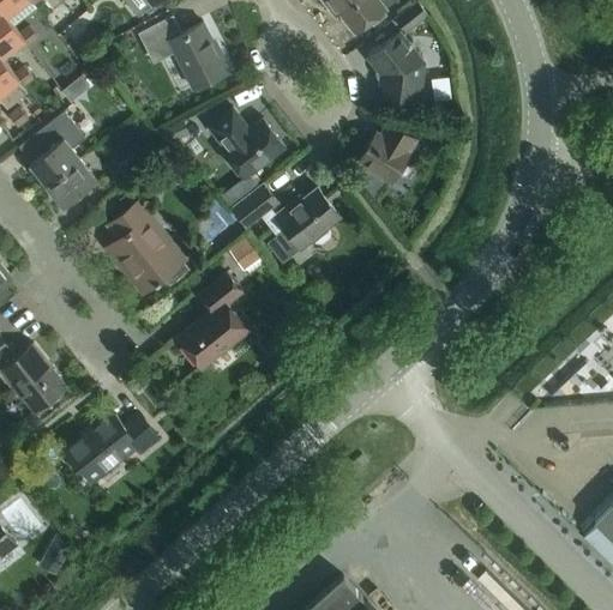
[(0,0),(0,10),(6,18),(7,18),(29,1),(29,0),(0,0)]
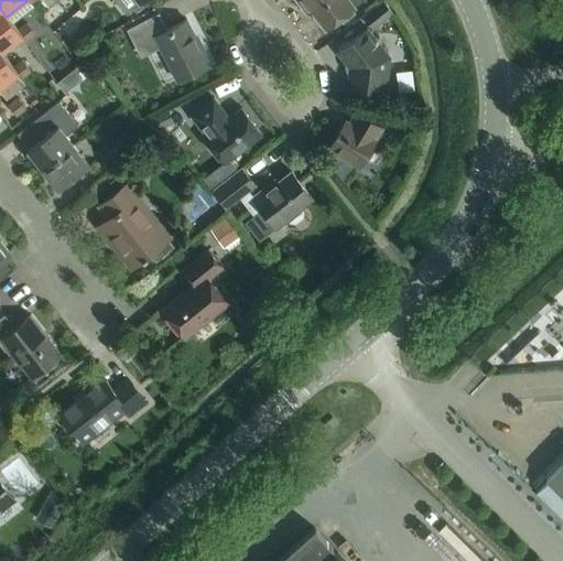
[(60,0),(69,11),(83,0),(60,0)]
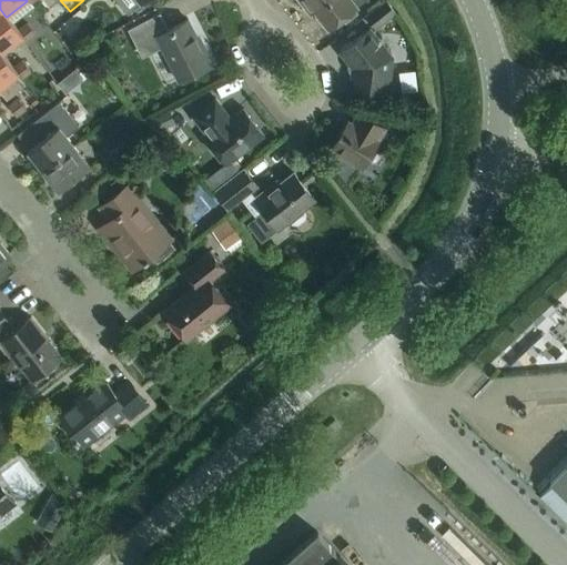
[(115,0),(128,14),(140,6),(147,0),(115,0)]
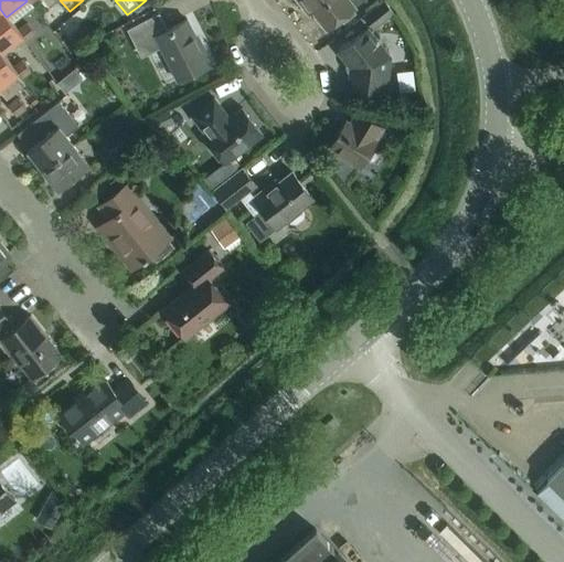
[(295,0),(300,7),(305,3),(327,31),(338,22),(340,25),(353,16),(351,11),(354,9),(347,0),(295,0)]
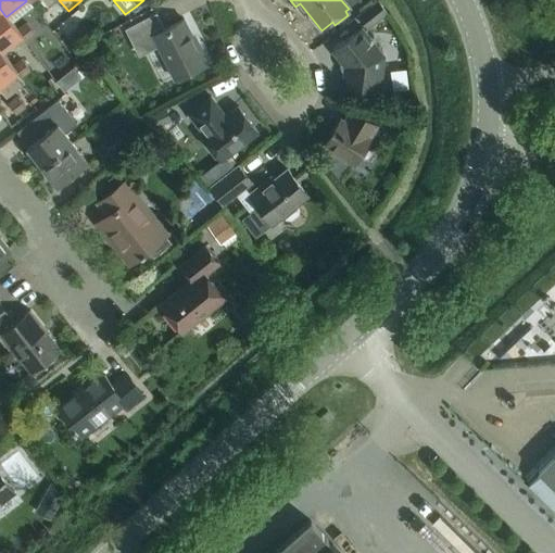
[(367,32),(388,15),(377,1),(357,17),(367,32)]
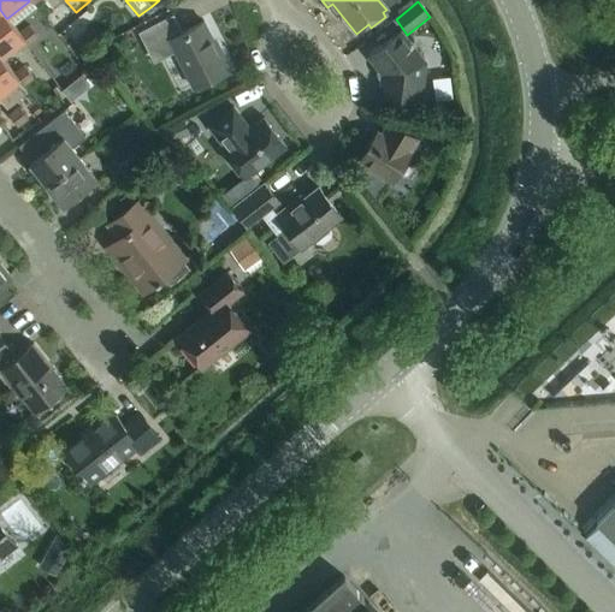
[(6,18),(0,10),(0,58),(0,59),(23,41),(24,40),(21,35),(7,18),(6,18)]
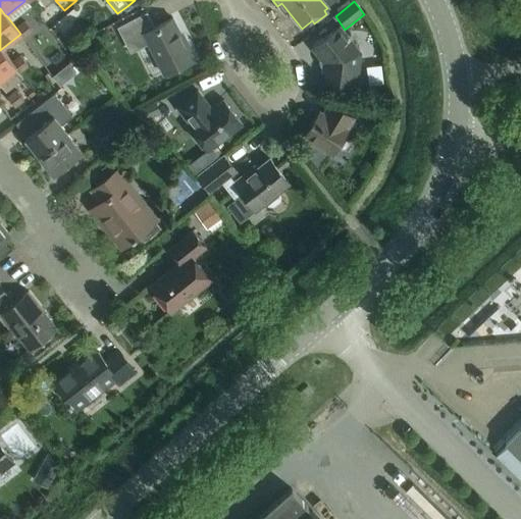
[(155,30),(147,13),(117,29),(125,46),(137,40),(141,49),(148,46),(164,76),(195,60),(187,44),(185,45),(172,20),(155,30)]
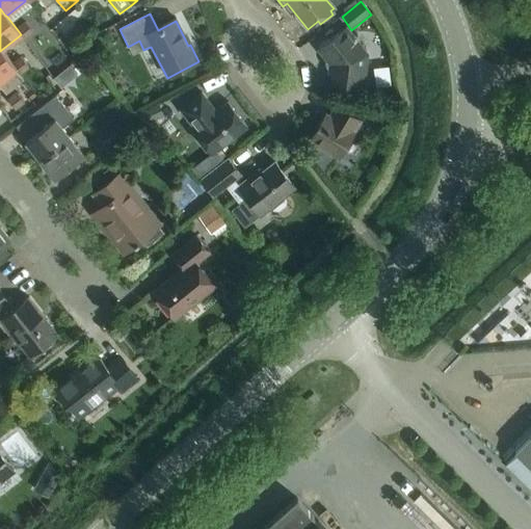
[(191,19),(196,33),(207,30),(202,15),(191,19)]
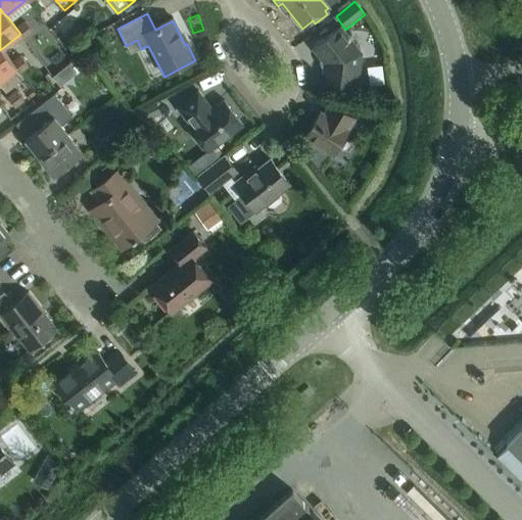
[(22,39),(32,32),(25,24),(17,30),(20,34),(19,35),(22,39)]
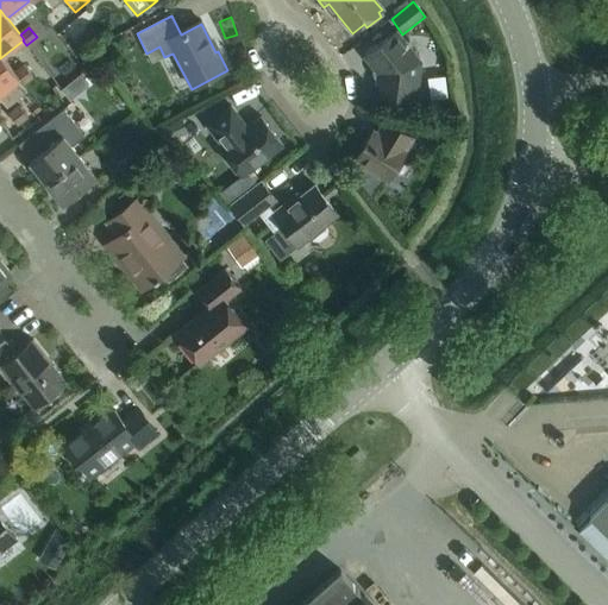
[(415,102),(420,64),(396,33),(364,58),(376,73),(373,74),(375,80),(377,80),(376,98),(389,99),(390,102),(400,104),(402,100),(415,102)]
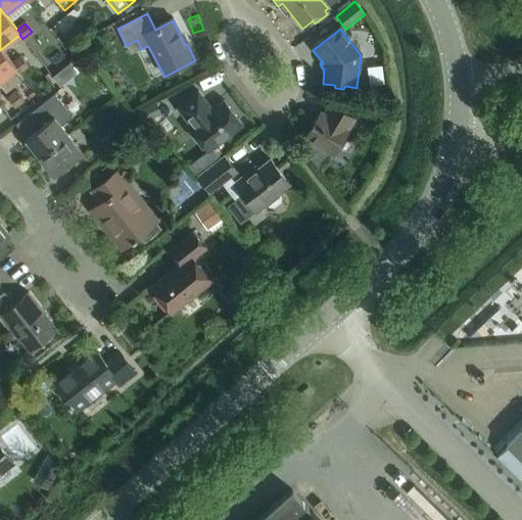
[(0,49),(0,86),(6,94),(24,81),(18,74),(15,69),(12,65),(0,50),(0,49)]
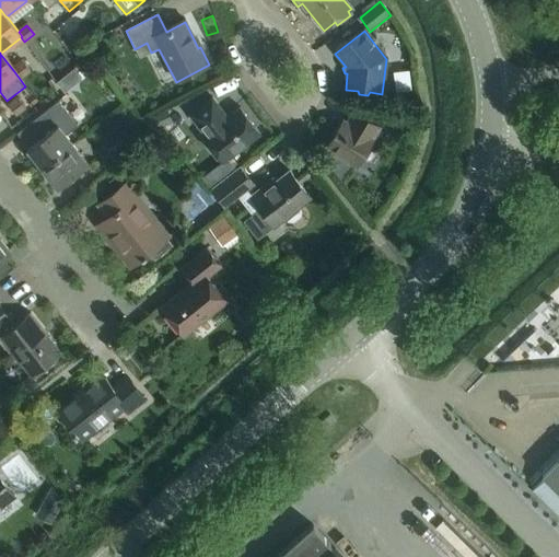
[(20,79),(30,71),(22,62),(13,70),(16,74),(20,79)]
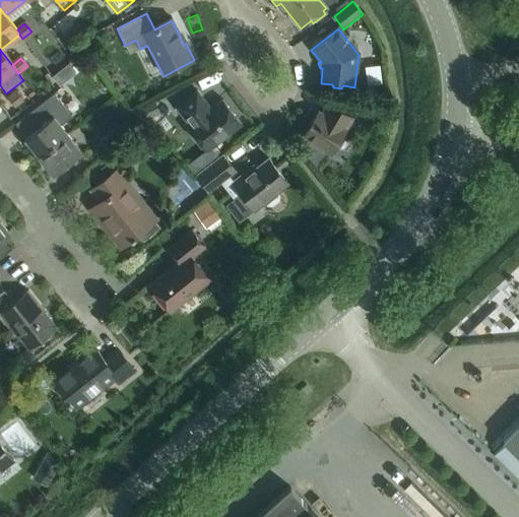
[(14,108),(23,101),(16,92),(7,100),(14,108)]
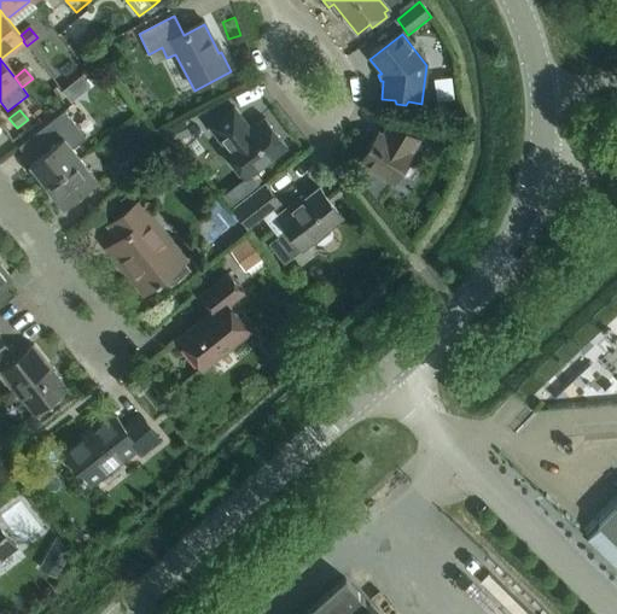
[(249,132),(244,126),(246,124),(234,110),(209,129),(226,151),(222,153),(245,182),(287,148),(265,120),(249,132)]
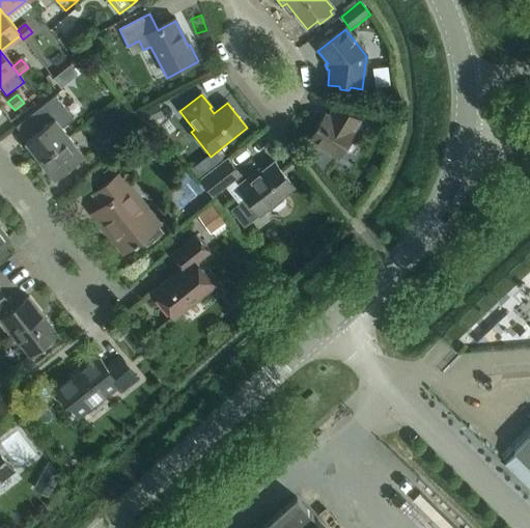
[(39,162),(70,138),(62,130),(74,120),(55,96),(25,120),(36,134),(25,142),(39,162)]
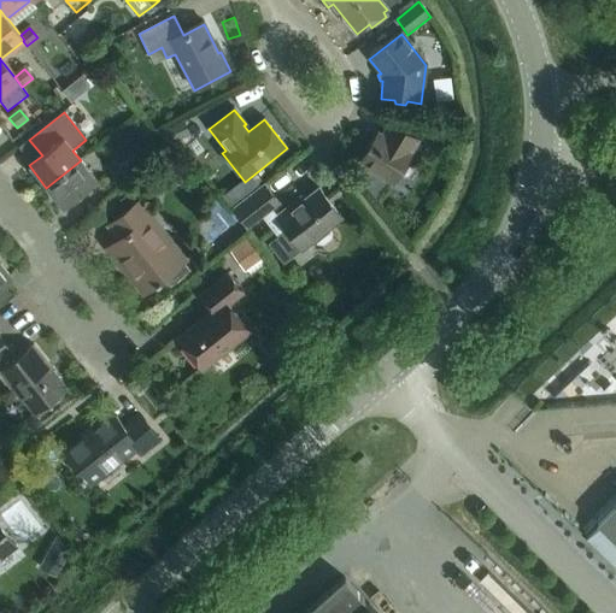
[(436,123),(433,139),(450,143),(455,128),(436,123)]
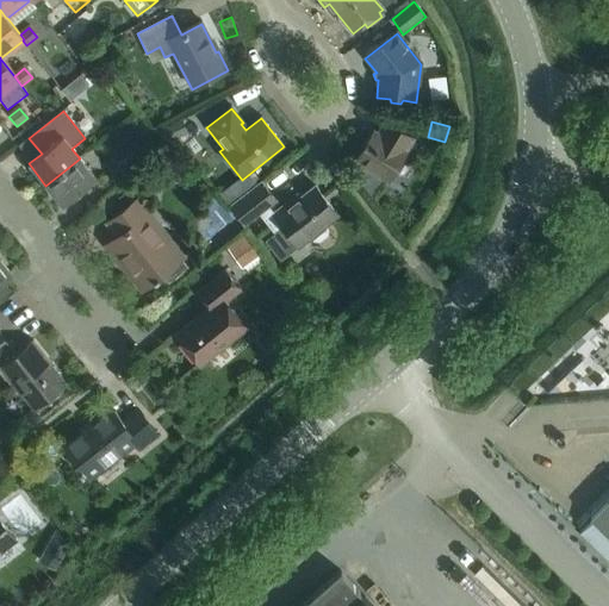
[(414,139),(386,123),(378,136),(373,133),(355,162),(389,182),(406,154),(405,152),(414,139)]
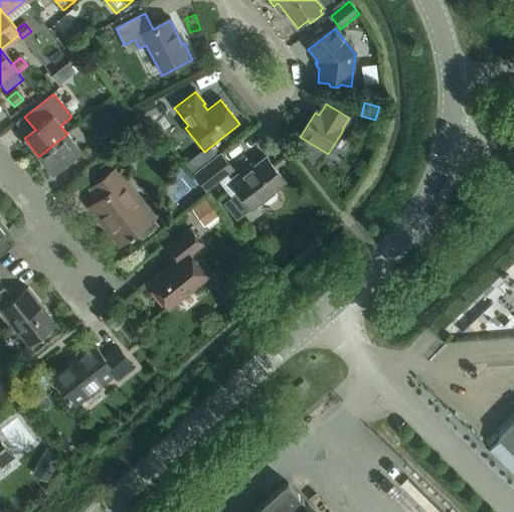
[(107,153),(128,137),(119,126),(99,142),(107,153)]
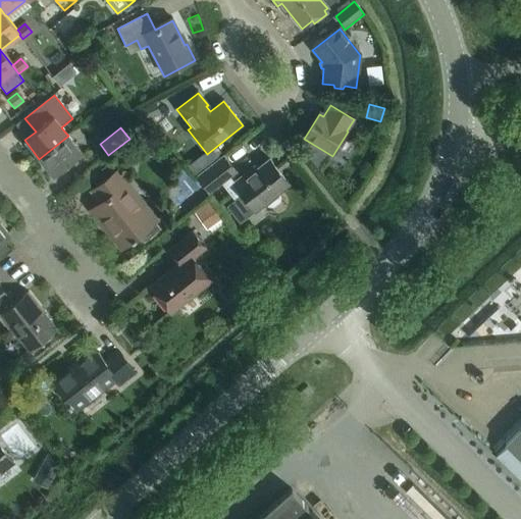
[(53,176),(68,164),(82,154),(68,136),(39,159),(53,176)]
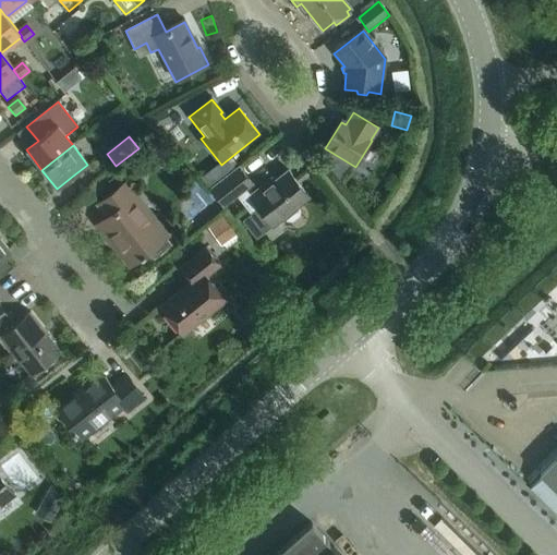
[(251,196),(245,190),(251,184),(239,169),(212,191),(223,206),(237,196),(251,215),(258,209),(273,227),(283,218),(287,221),(292,222),(299,217),(300,212),(297,207),(309,198),(288,171),(267,188),(265,185),(251,196)]
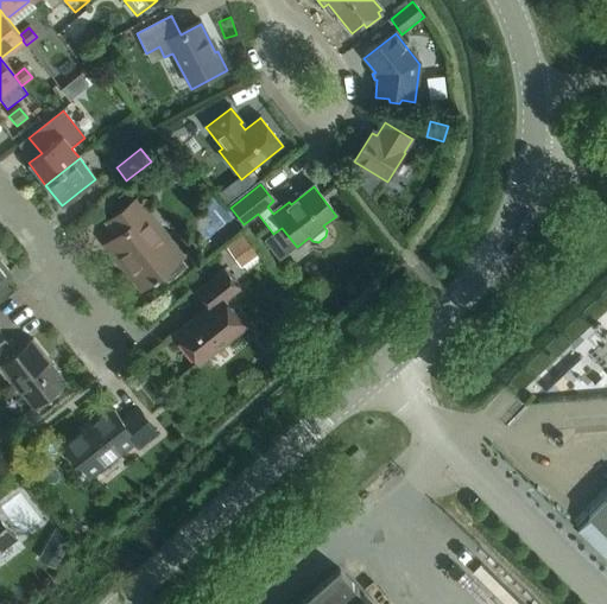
[(103,215),(117,203),(109,195),(96,205),(103,215)]
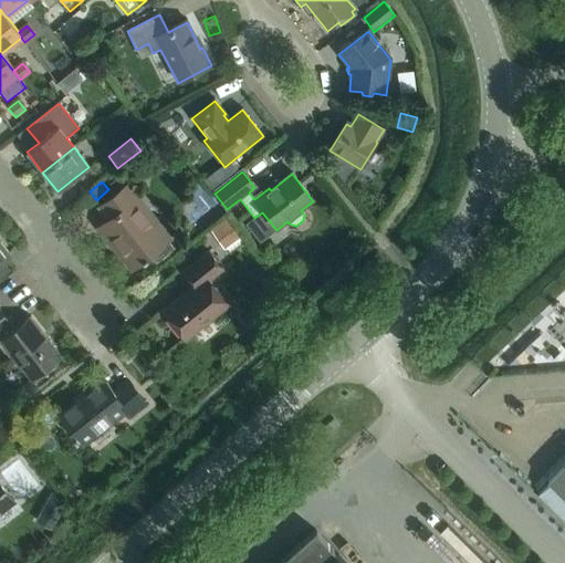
[(163,247),(171,240),(129,185),(100,209),(108,221),(98,229),(110,243),(113,240),(134,268),(131,270),(132,271),(143,262),(144,263),(148,260),(147,259),(150,257),(157,267),(170,258),(163,247)]
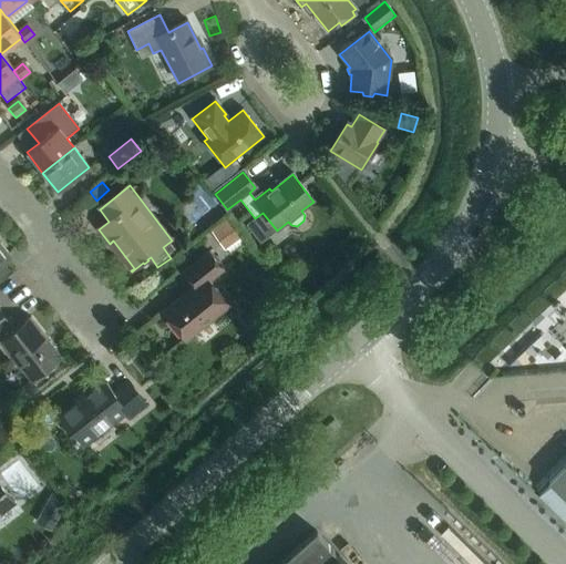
[(224,252),(242,239),(226,218),(209,231),(224,252)]
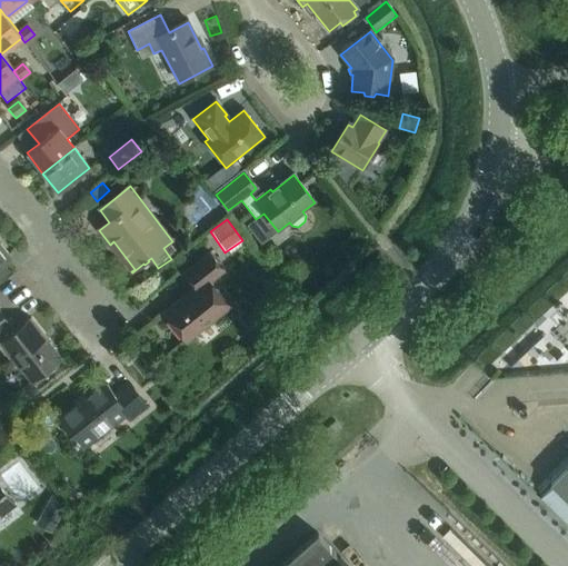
[(0,280),(10,272),(1,262),(9,256),(0,244),(0,280)]
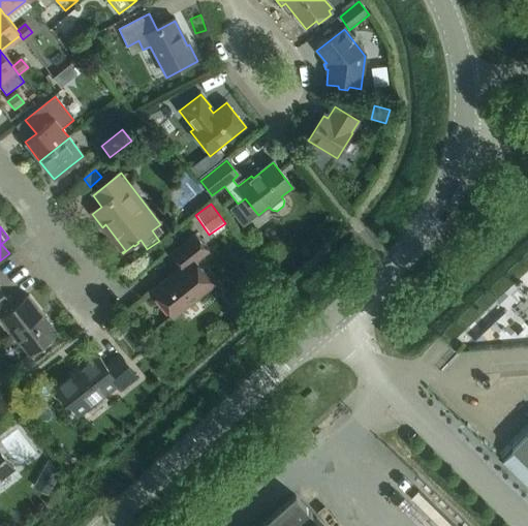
[(174,318),(214,286),(195,265),(209,253),(195,237),(172,254),(182,268),(152,291),(174,318)]
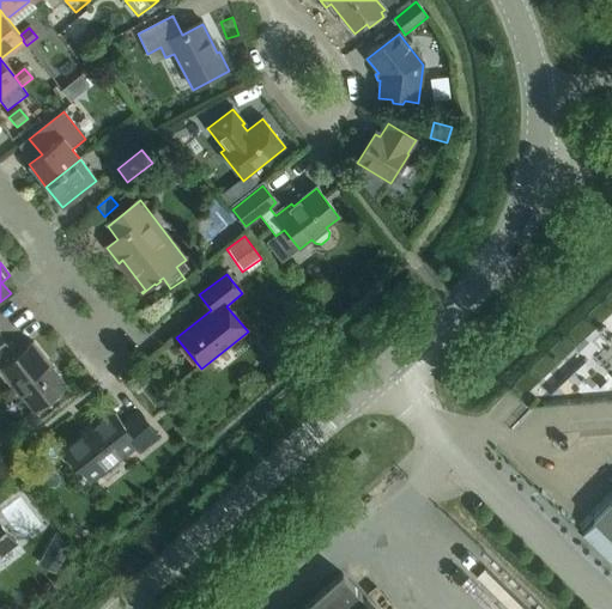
[(17,357),(0,335),(0,370),(34,413),(67,387),(34,345),(17,357)]
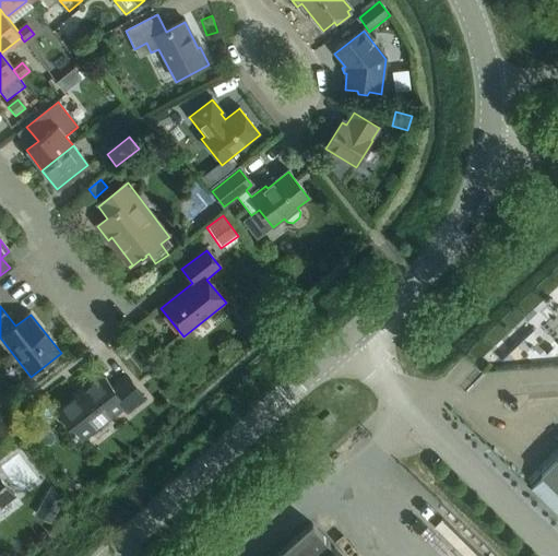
[(113,389),(102,375),(57,410),(81,441),(122,409),(127,414),(144,400),(127,378),(113,389)]
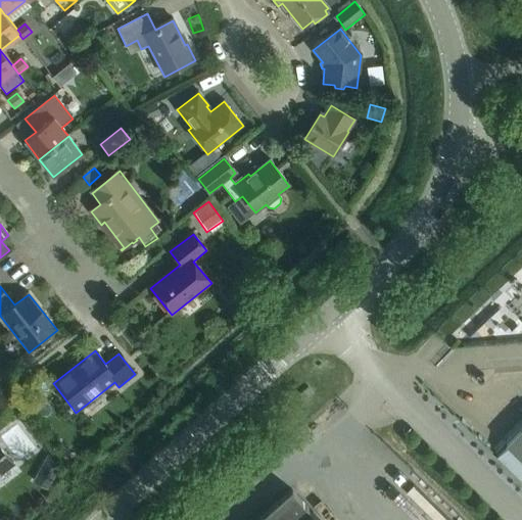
[(521,428),(507,444),(509,446),(497,458),(521,481),(521,428)]
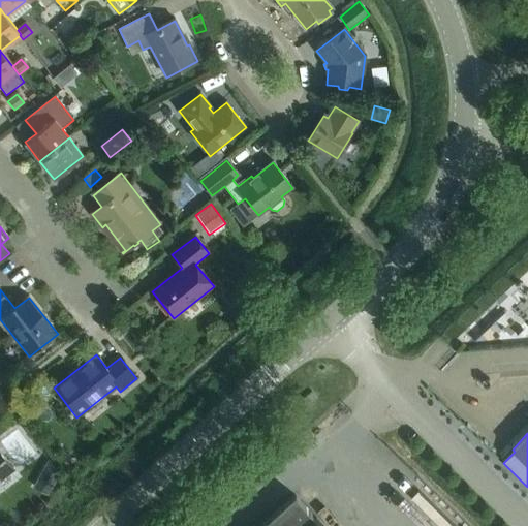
[(0,481),(13,470),(0,452),(0,481)]
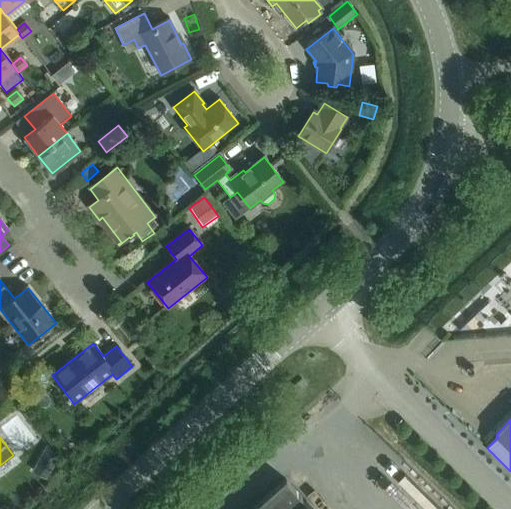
[(309,508),(285,481),(253,508),(309,508)]
